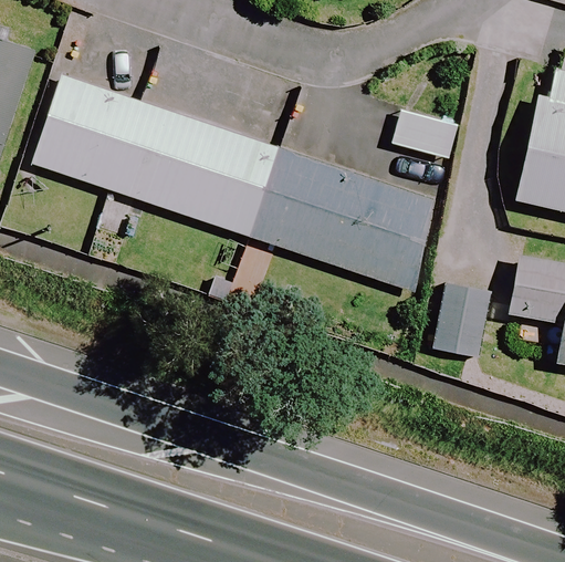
[(0,147),(33,53),(0,41),(0,147)]
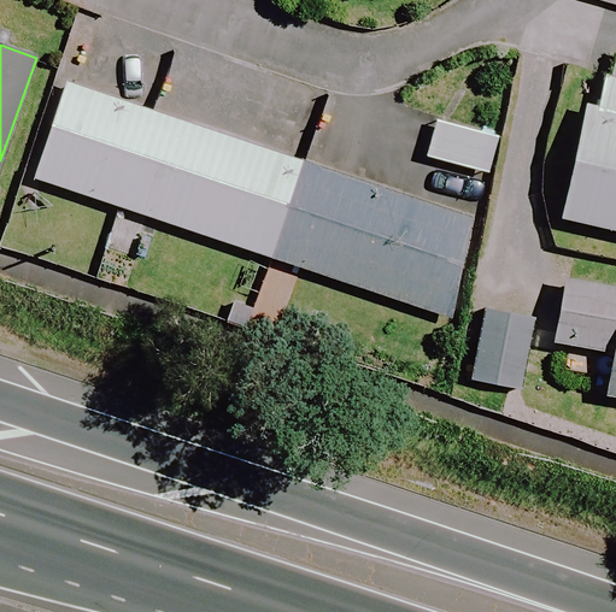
[(615,78),(593,74),(562,217),(615,228),(615,78)]
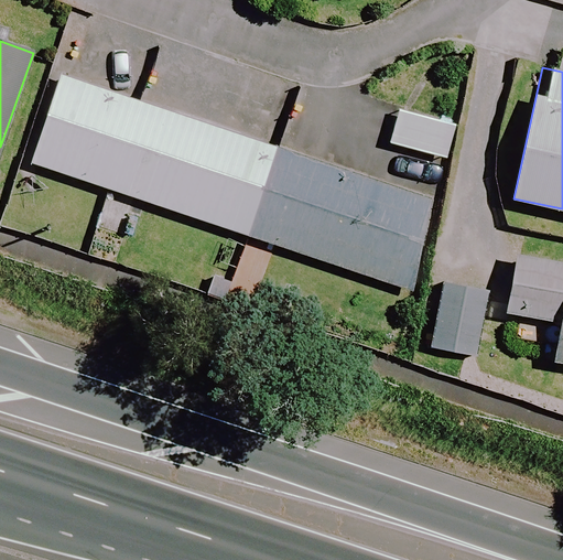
[(436,200),(65,74),(35,163),(405,289),(436,200)]
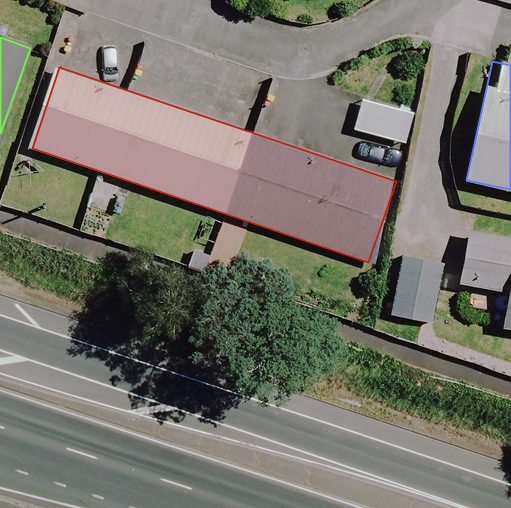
[(414,112),(363,97),(354,130),(405,145),(414,112)]
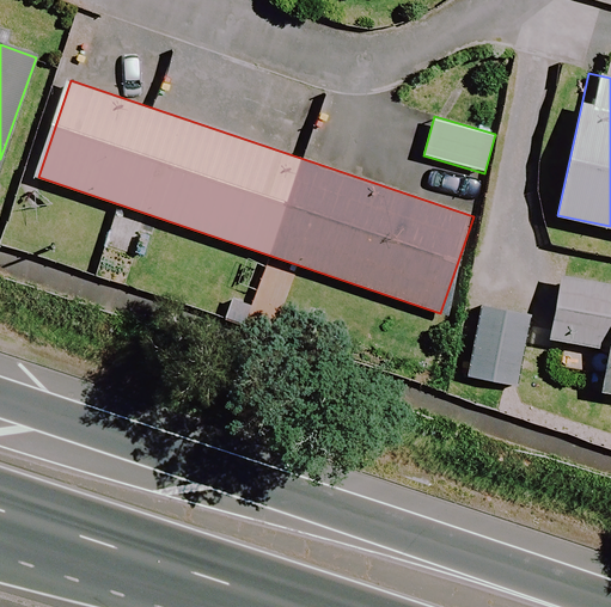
[(610,284),(561,275),(549,338),(609,349),(602,391),(610,392),(610,284)]
